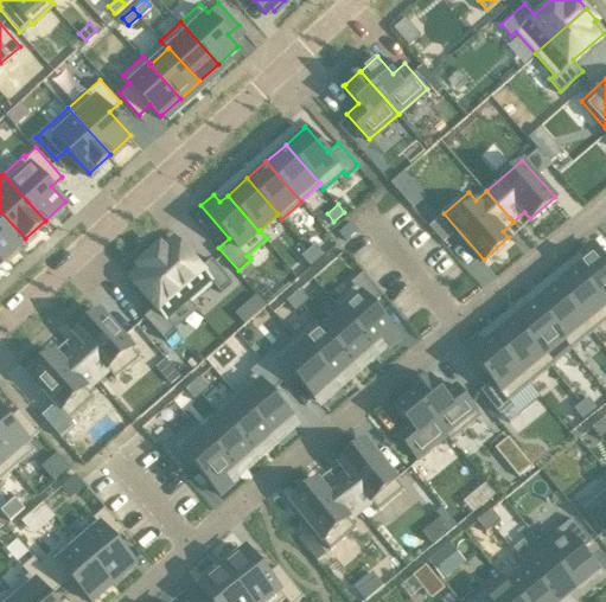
[(0,251),(5,257),(25,238),(0,211),(0,251)]
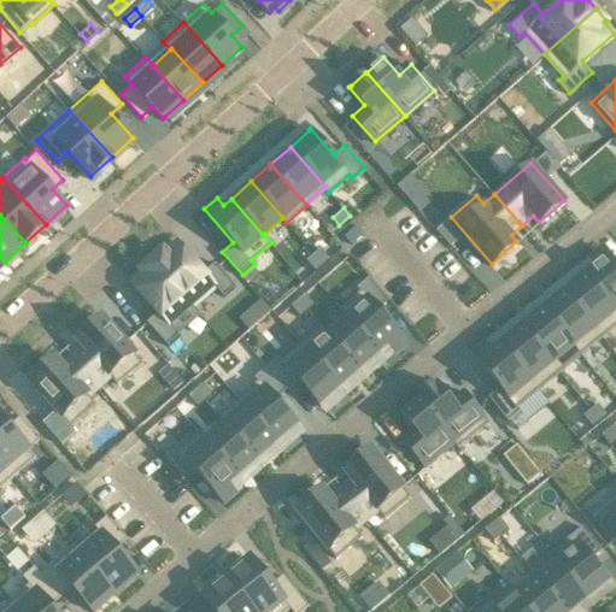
[(445,218),(435,228),(450,243),(459,235),(445,218)]
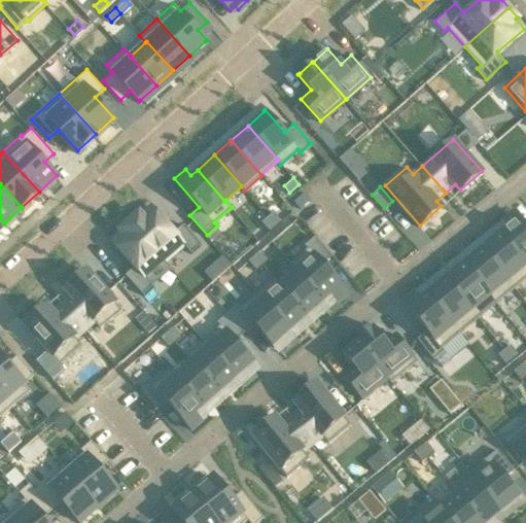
[(304,189),(292,199),(300,207),(310,197),(304,189)]
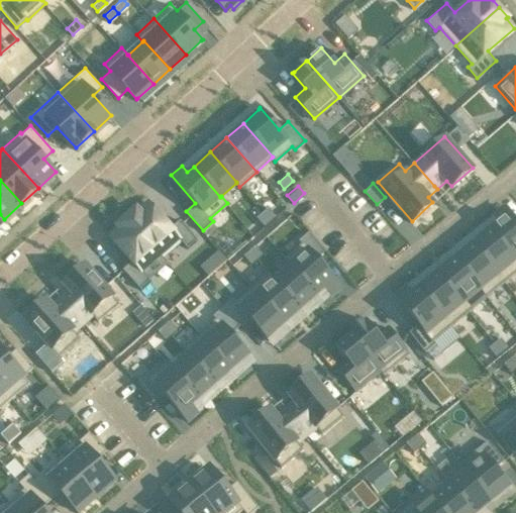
[(136,207),(126,215),(162,255),(180,239),(187,246),(197,237),(180,218),(170,227),(147,201),(138,209),(136,207)]
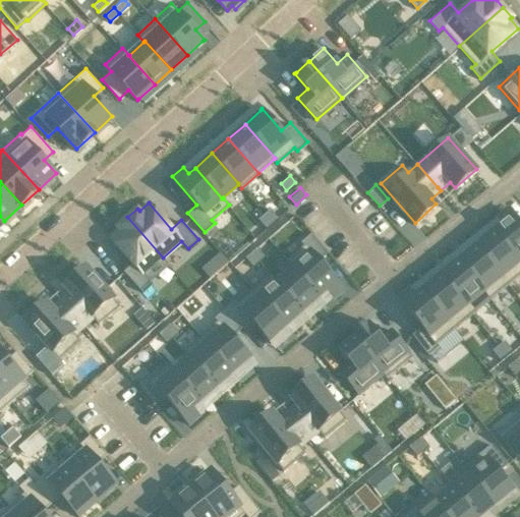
[(270,208),(264,213),(272,222),(278,217),(270,208)]
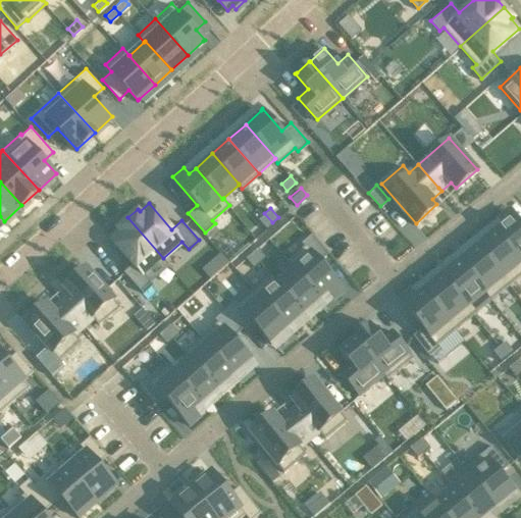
[(503,223),(496,229),(520,261),(520,222),(509,208),(498,217),(503,223)]
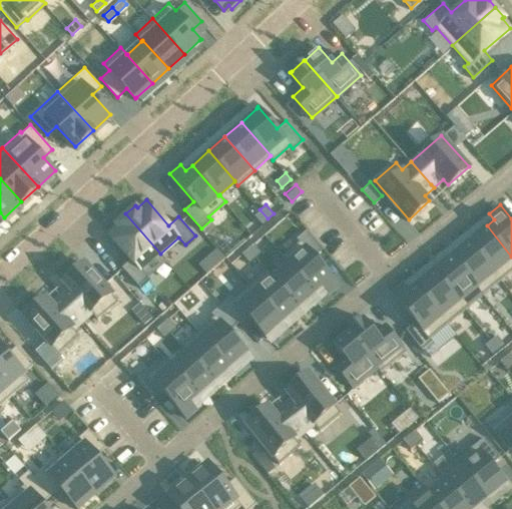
[(260,209),(253,214),(262,223),(268,218),(260,209)]
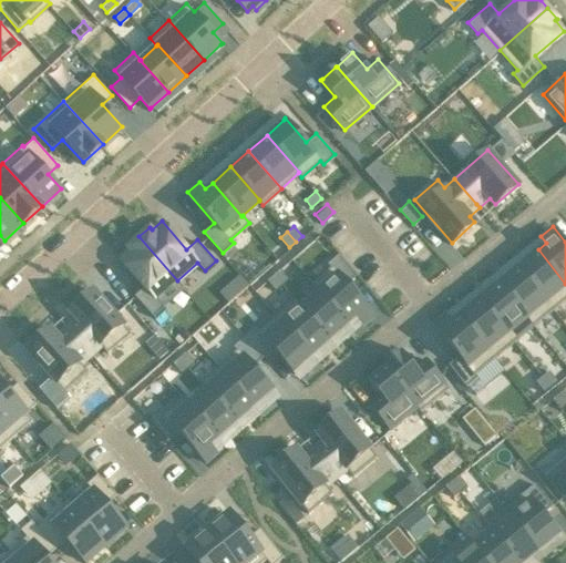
[(130,248),(120,257),(145,286),(134,295),(153,316),(164,306),(157,298),(177,280),(139,236),(129,246),(130,248)]
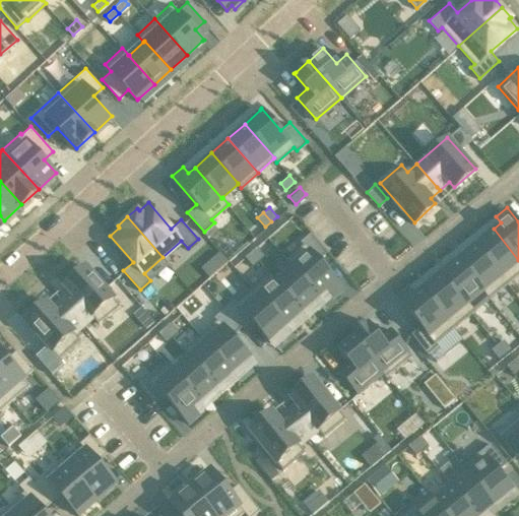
[(518,260),(494,229),(475,244),(507,282),(518,272),(518,260)]
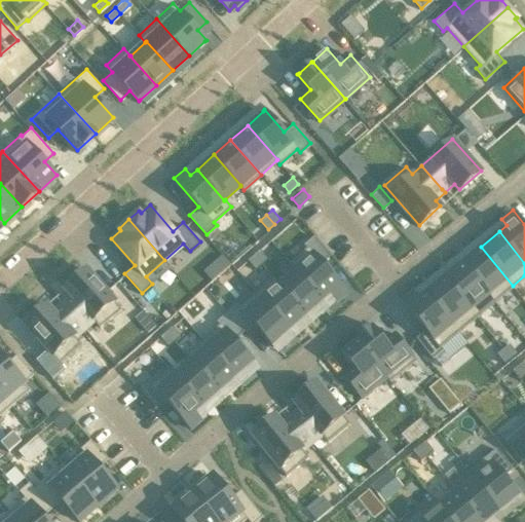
[(290,261),(289,262),(295,269),(296,268),(323,299),(330,293),(335,299),(346,290),(322,262),(331,254),(313,234),(303,244),(306,247),(290,261)]
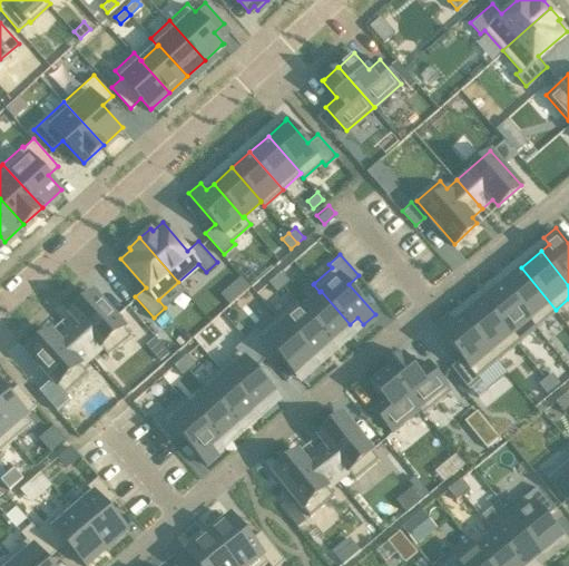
[(521,267),(501,283),(537,325),(556,310),(521,267)]
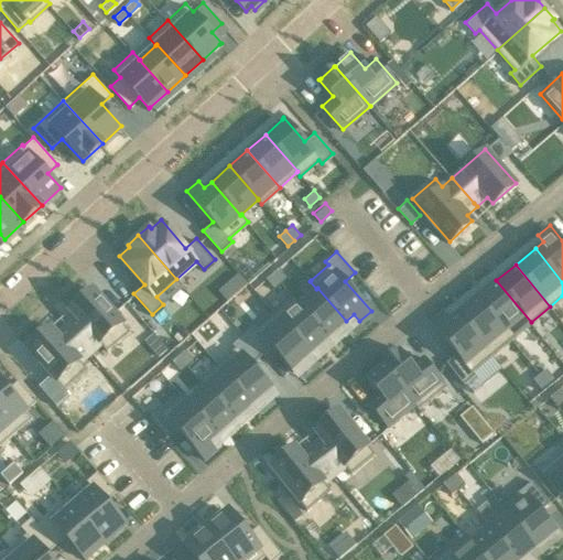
[(278,266),(271,272),(280,282),(287,276),(278,266)]
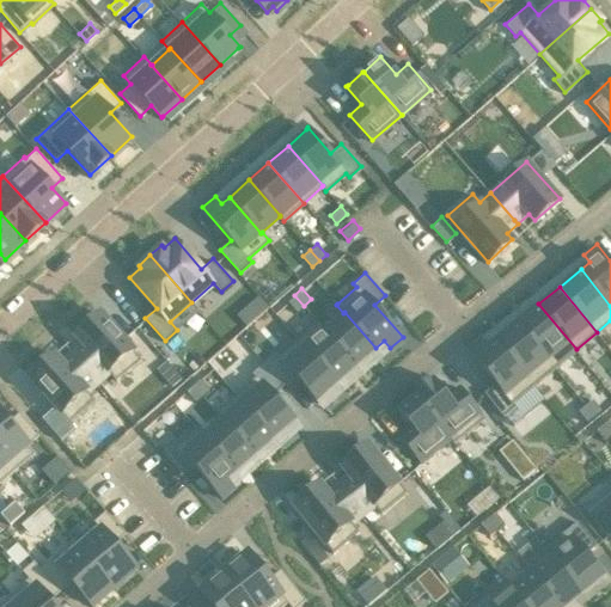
[(267,305),(258,294),(251,300),(261,311),(267,305)]
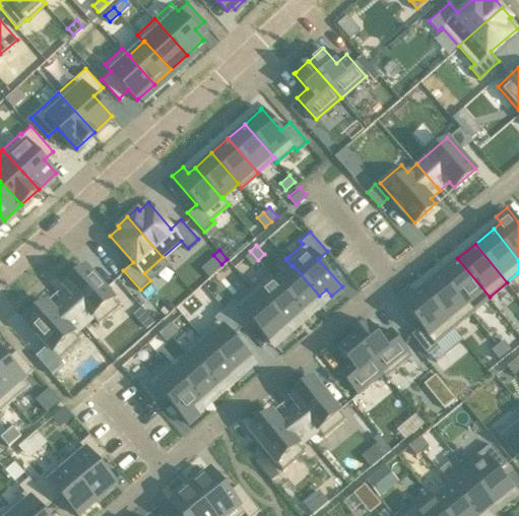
[(250,251),(244,256),(252,265),(258,260),(250,251)]
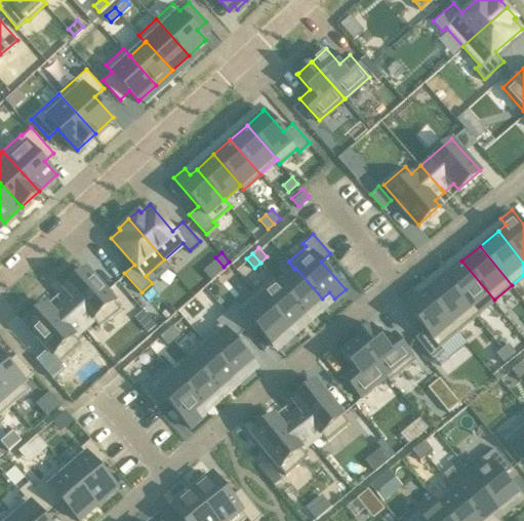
[(461,261),(443,275),(476,315),(494,299),(461,261)]
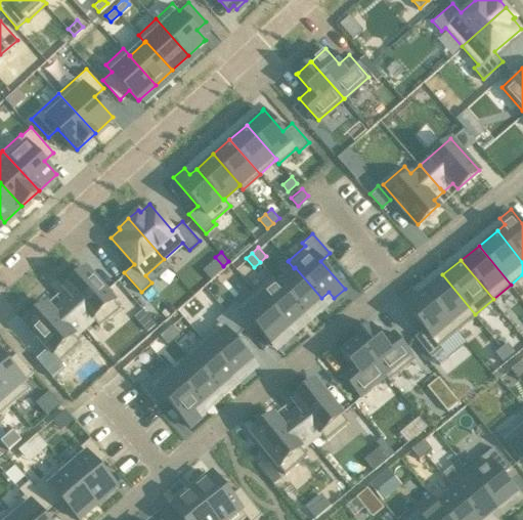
[(69,291),(59,299),(62,303),(83,326),(85,328),(94,319),(99,326),(121,307),(86,267),(64,286),(69,291)]
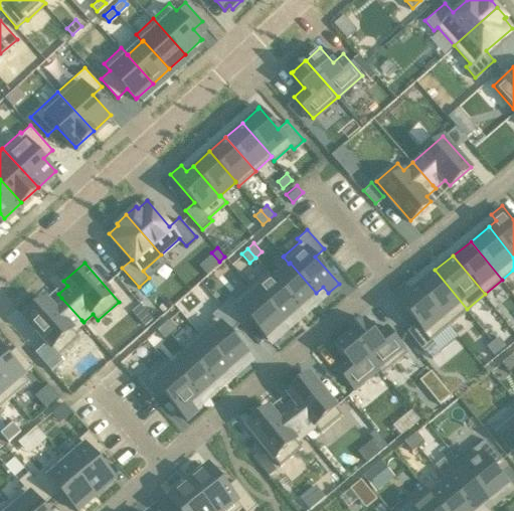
[(274,277),(300,307),(316,293),(290,263),(289,264),(274,277)]
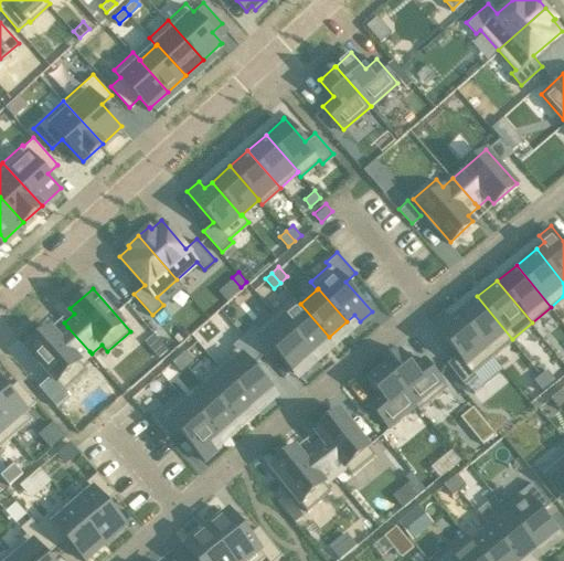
[(293,296),(275,311),(311,352),(329,337),(300,304),(294,295),(293,296)]
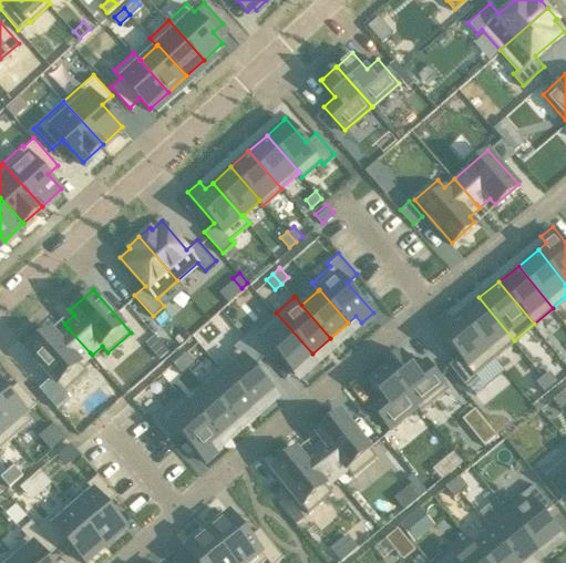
[(479,297),(460,314),(494,356),(514,340),(479,297)]
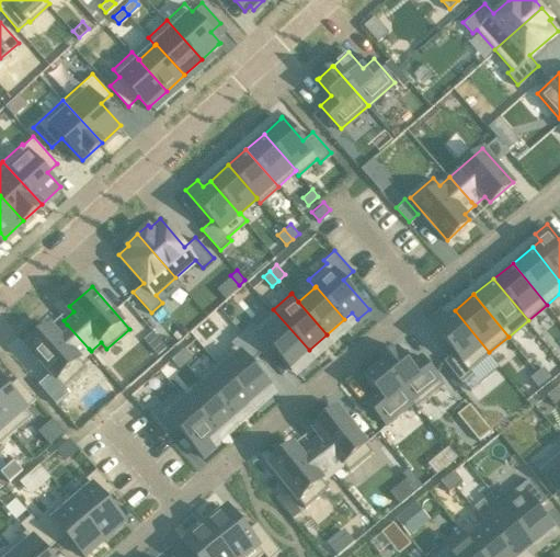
[(252,322),(241,331),(260,352),(270,343),(290,367),(293,366),(292,365),(309,350),(273,309),(255,326),(252,322)]
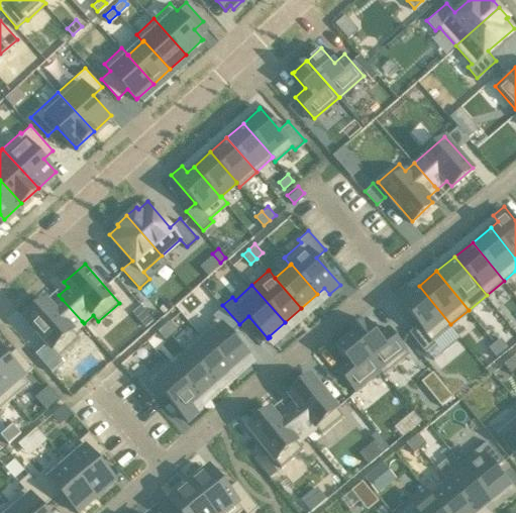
[(406,286),(395,295),(418,323),(409,331),(425,350),(435,342),(432,339),(450,324),(419,286),(411,292),(406,286)]
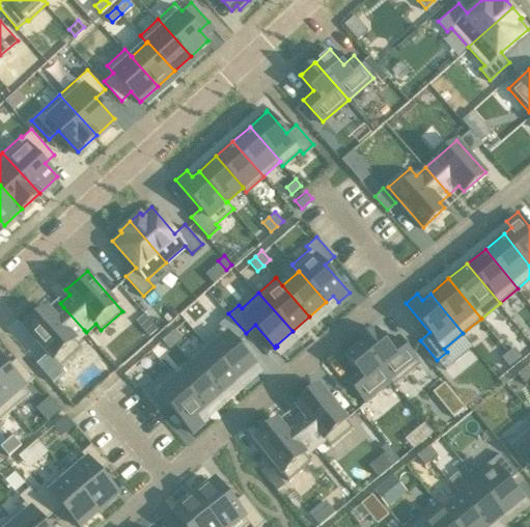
[(47,306),(25,325),(48,352),(60,365),(82,347),(77,340),(86,332),(84,330),(63,307),(60,303),(51,311),(47,306)]
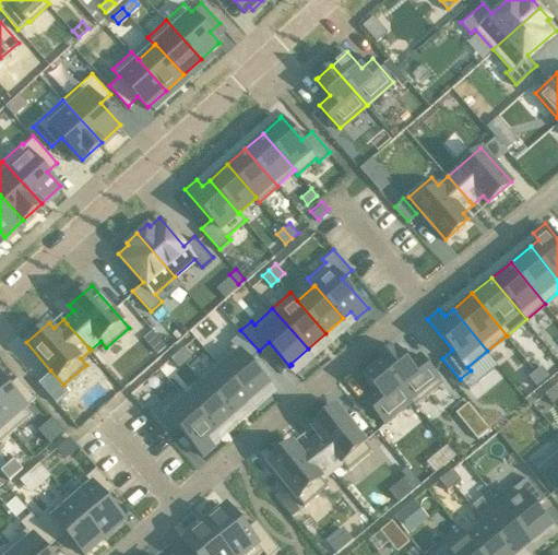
[(233,343),(214,359),(250,400),(266,385),(268,386),(269,384),(249,361),(259,351),(240,330),(229,340),(233,343)]
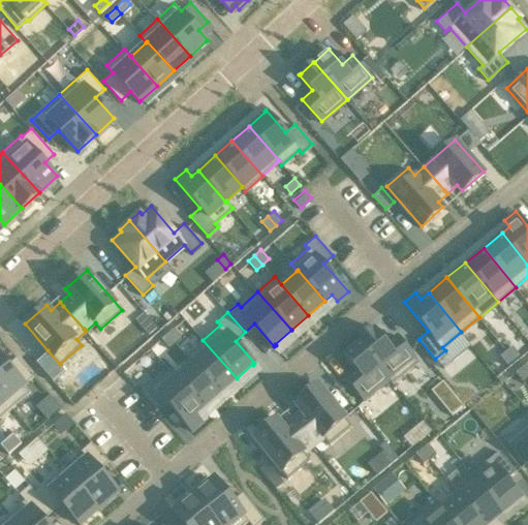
[(152,320),(144,328),(148,333),(156,326),(152,320)]
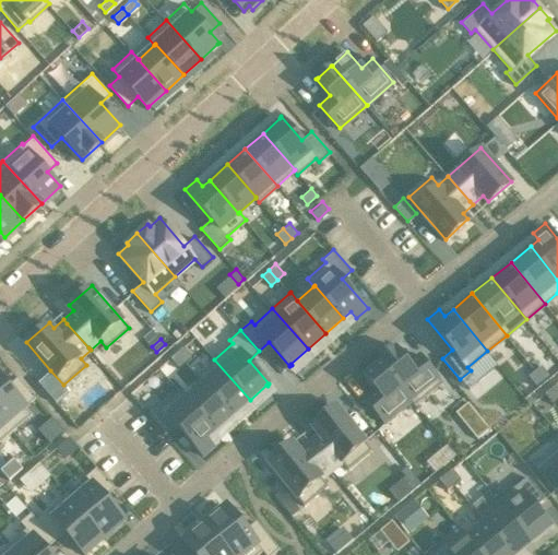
[(182,345),(176,351),(185,361),(191,355),(182,345)]
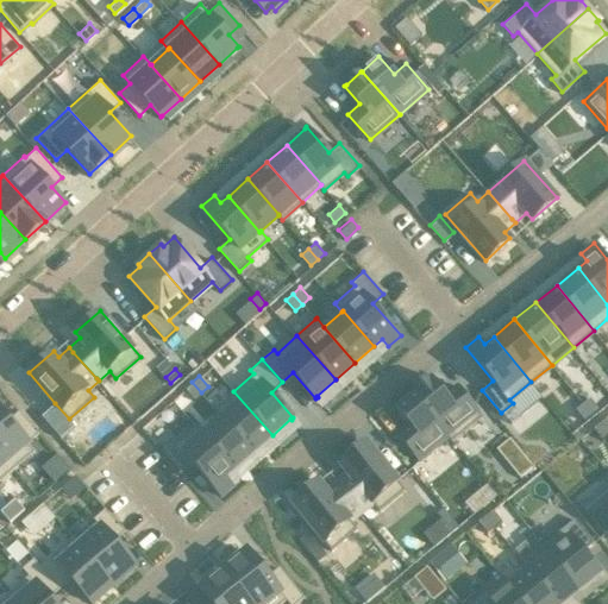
[(413,390),(412,390),(449,435),(447,435),(451,440),(482,415),(457,384),(444,394),(430,376),(428,377),(427,377),(413,389),(413,390)]
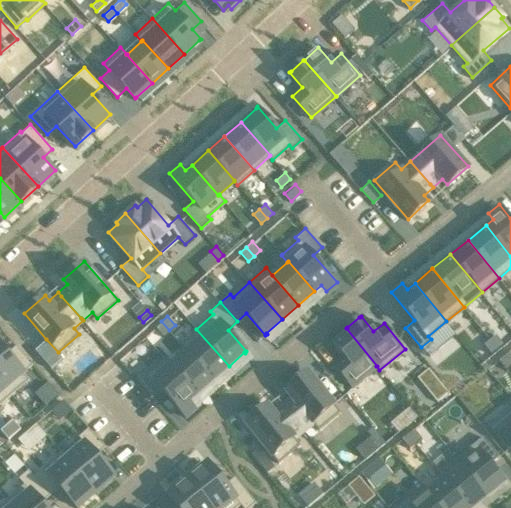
[(161,321),(155,326),(163,335),(169,330),(161,321)]
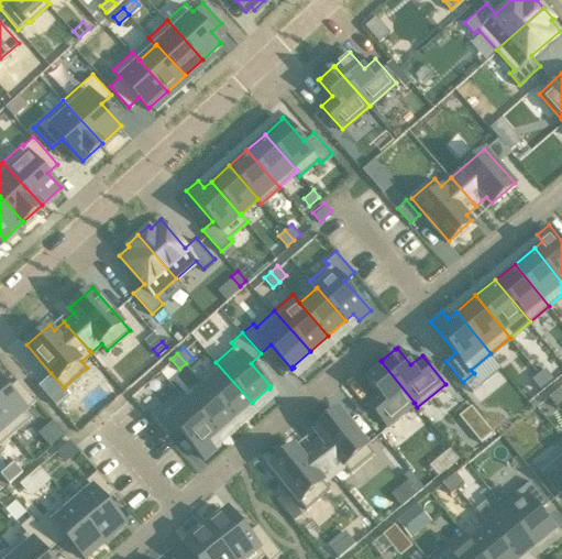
[(381,361),(364,374),(378,391),(366,401),(387,425),(414,403),(415,403),(381,361)]
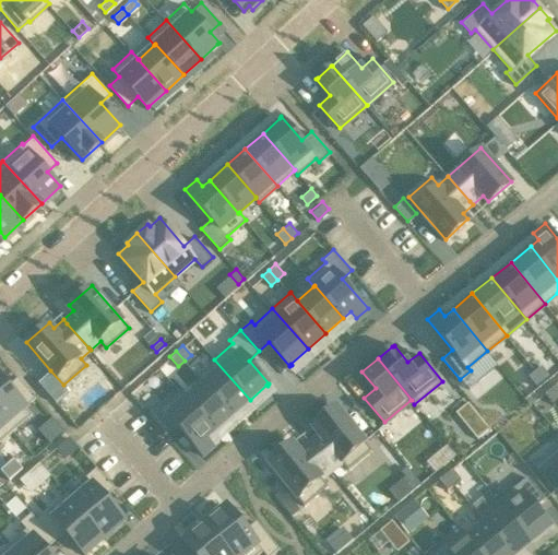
[(197,375),(196,375),(203,384),(204,382),(233,415),(250,400),(214,359),(197,375)]
